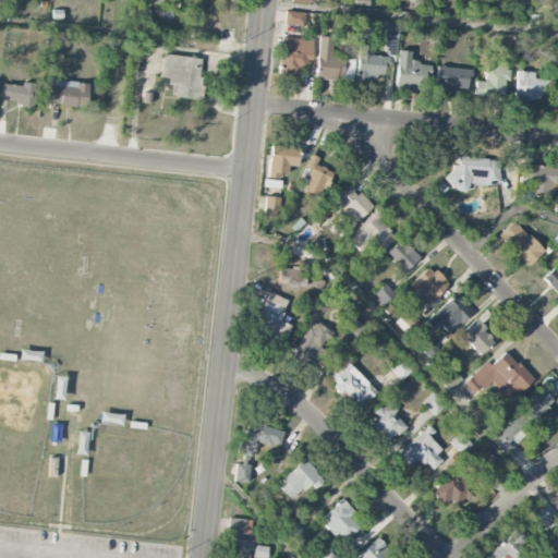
[(150,7),(136,7),(135,27),(149,28),(150,7)]
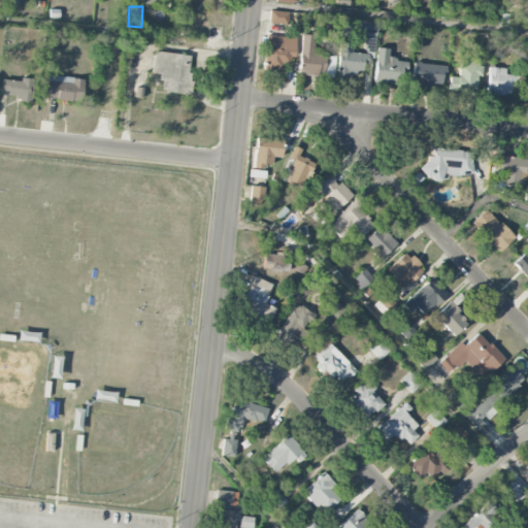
[(289,11),(269,11),(269,24),(289,24),(289,11)]
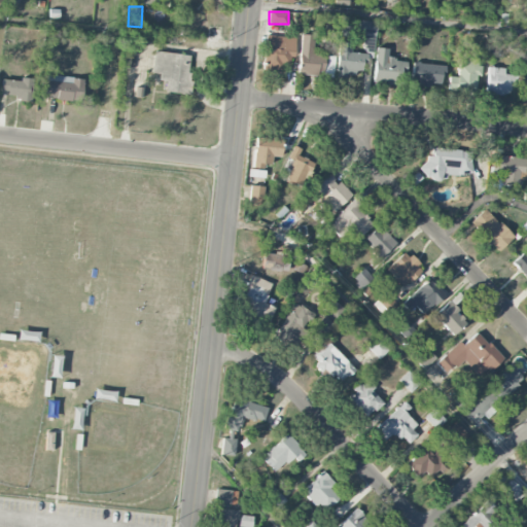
[(358,35),(376,35),(376,22),(359,21),(358,35)]
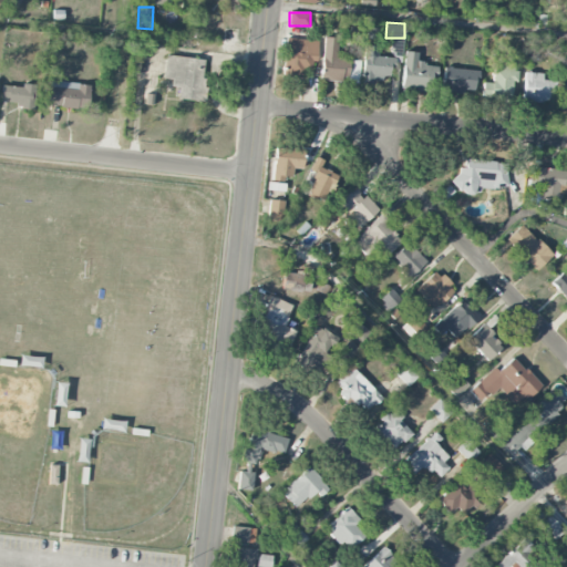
[(320,78),(348,82),(351,60),(336,58),(338,39),(326,38),(320,78)]
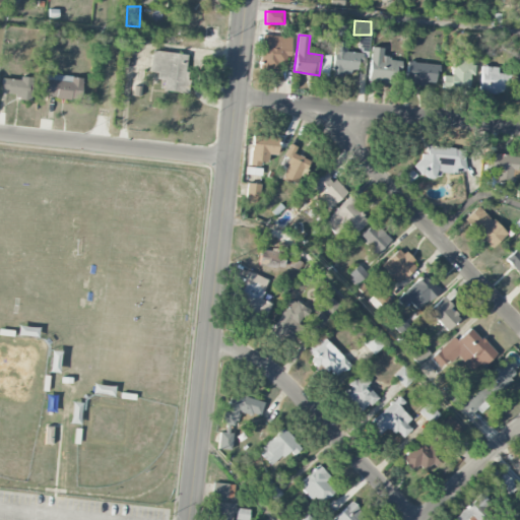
[(276,68),(276,62),(288,62),(290,37),(262,36),(260,67),(276,68)]
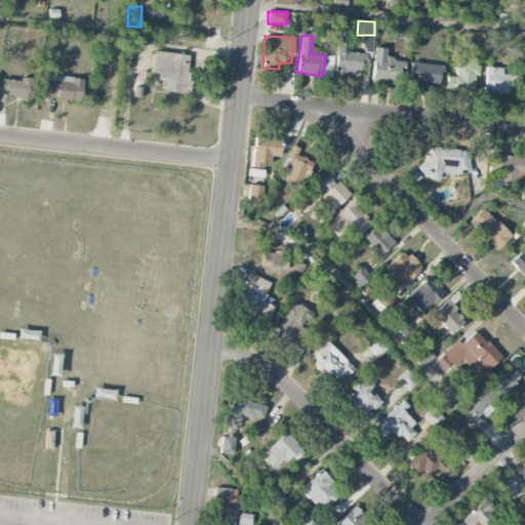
[(350,43),(336,42),(335,74),(363,75),(364,53),(350,53),(350,43)]
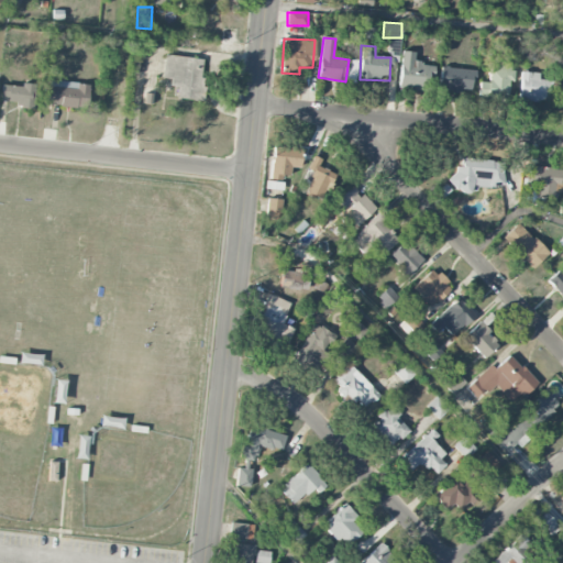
[(434,65),(414,63),(415,53),(401,52),(398,87),(432,90),(434,65)]
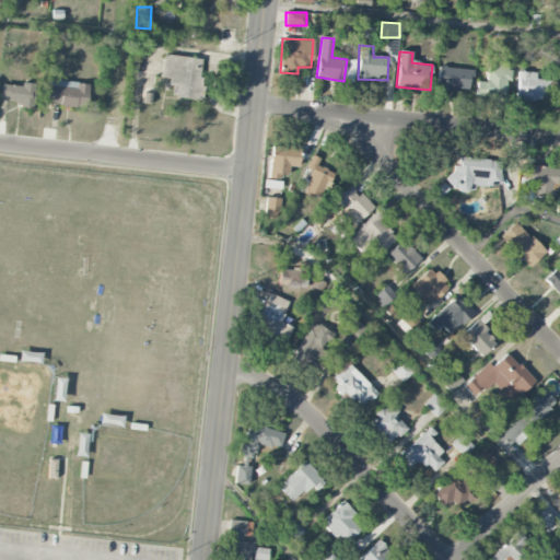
[(206,59),(164,55),(161,78),(170,79),(168,85),(176,86),(175,97),(201,101),(206,59)]
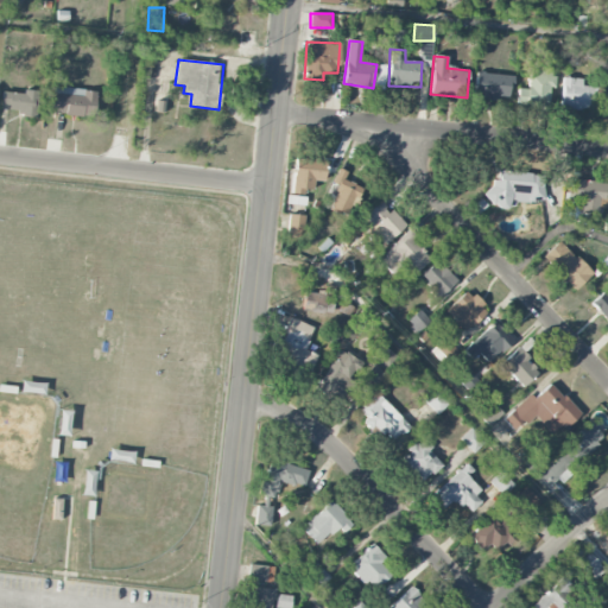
[(549,105),(551,68),(531,67),(530,89),(518,89),(517,103),(549,105)]
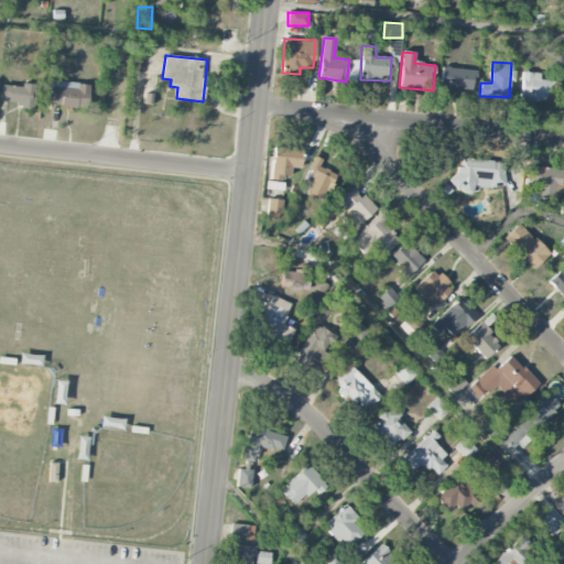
[(440,91),(474,93),(476,69),(441,67),(440,91)]
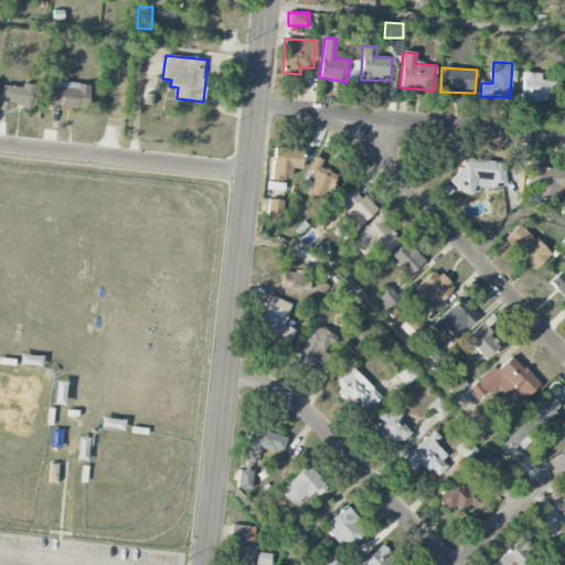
[(522,102),(550,103),(551,81),(540,80),(540,73),(522,73),(522,102)]
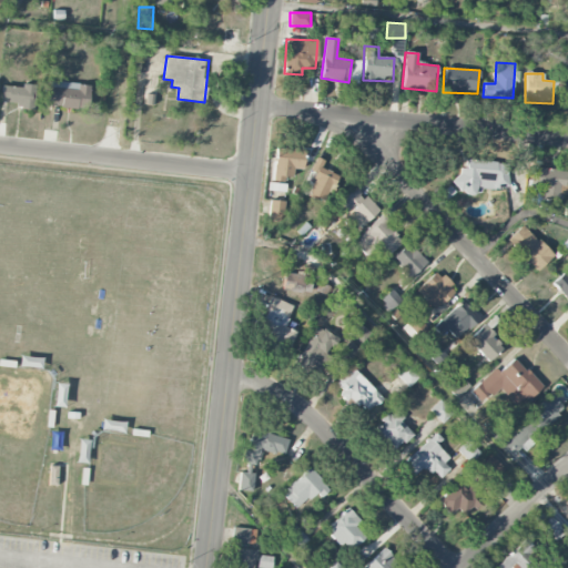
[(89,109),(90,83),(47,82),(46,107),(89,109)]
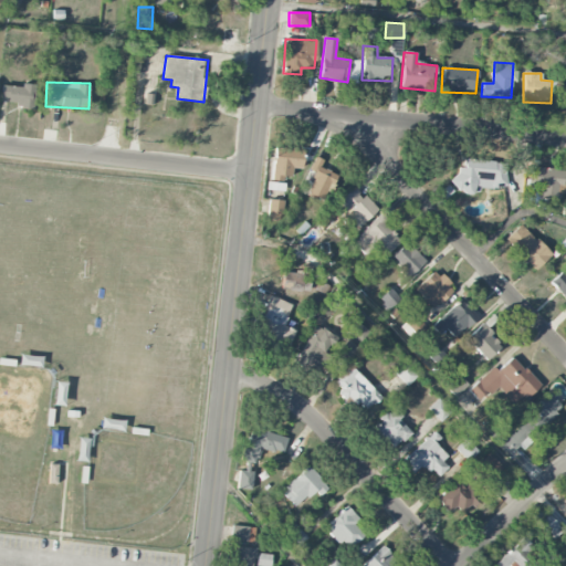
[(1,85),(0,105),(34,106),(35,84),(22,84),(22,87),(1,85)]
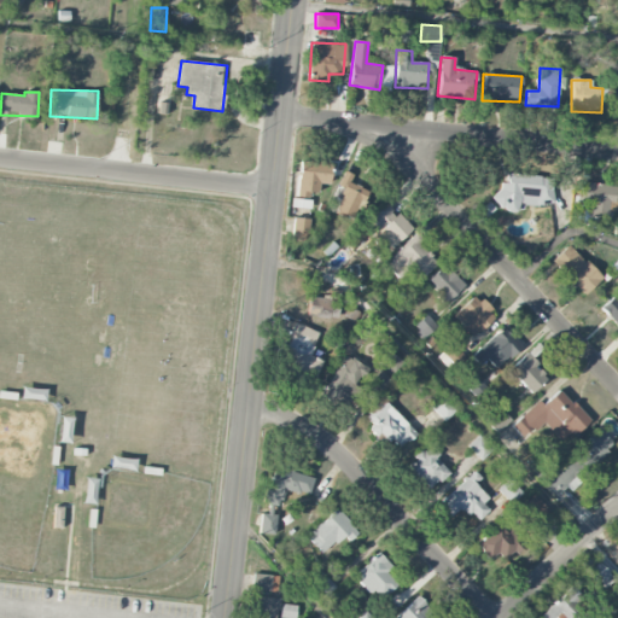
[(309,193),(319,194),(319,184),(330,184),(331,163),(298,162),(297,198),(309,198),(309,193)]
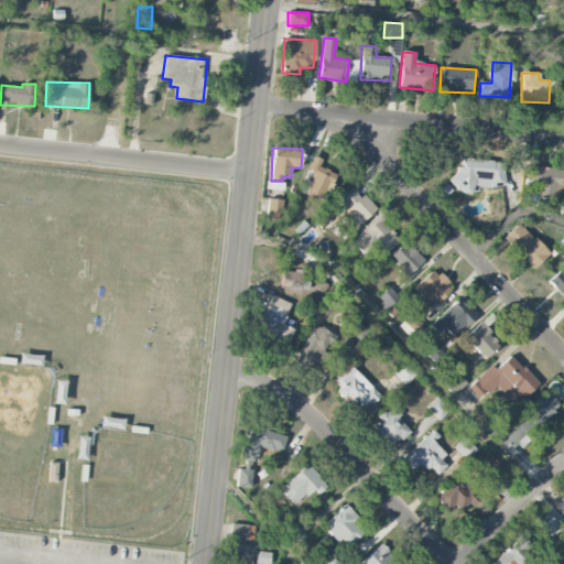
[(318,167),(322,160),(314,156),(308,170),(314,172),(305,193),(325,201),(336,174),(318,167)]
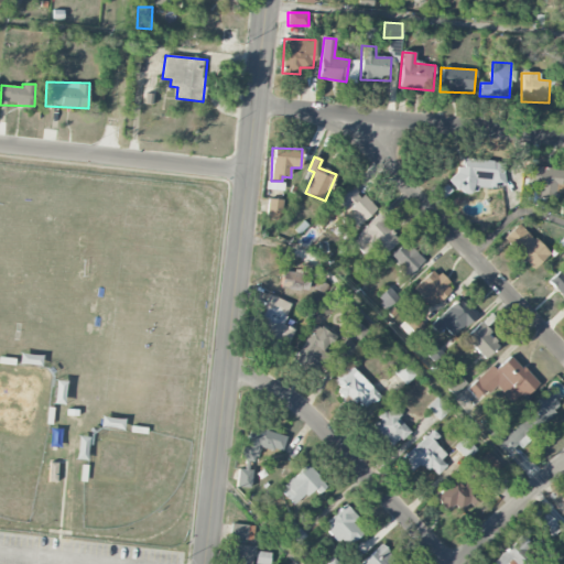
[(464,160),(463,167),(454,167),(452,188),(472,191),(473,185),(503,188),(507,164),(464,160)]
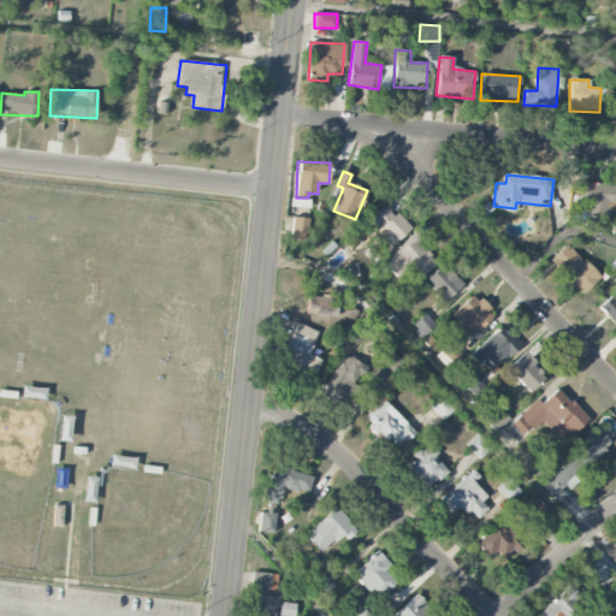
[(576,202),(587,203),(586,214),(610,217),(614,187),(579,182),(576,202)]
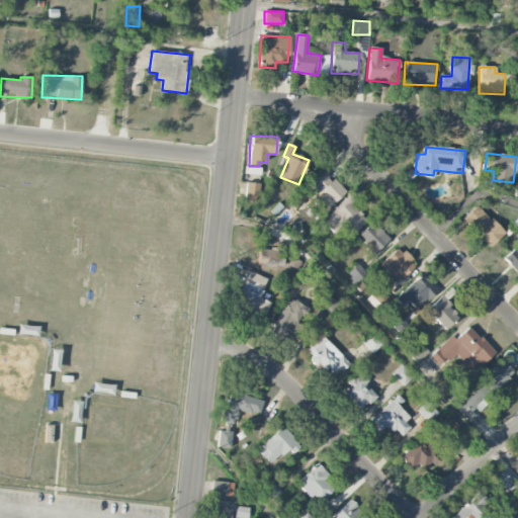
[(327,208),(345,192),(324,170),(307,186),(327,208)]
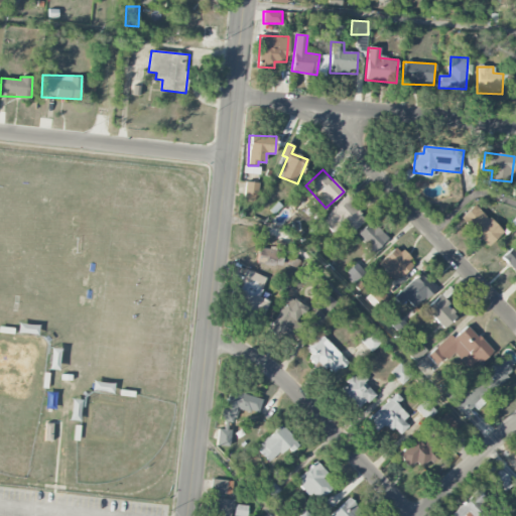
[(257,201),(258,182),(245,181),(243,200),(257,201)]
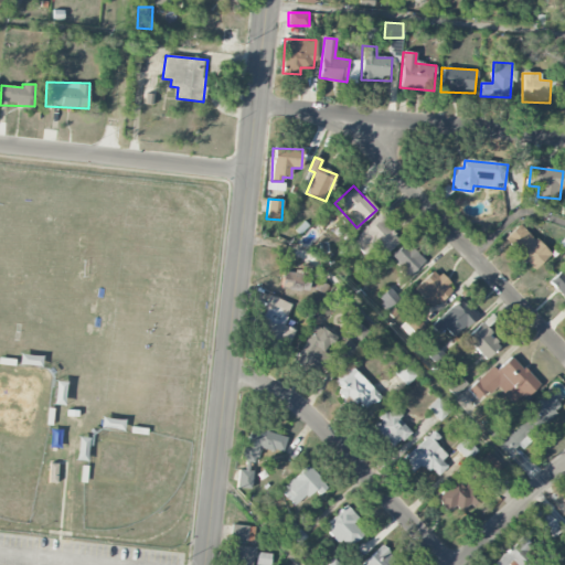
[(401,241),(377,216),(352,242),(364,254),(375,243),(386,254),(401,241)]
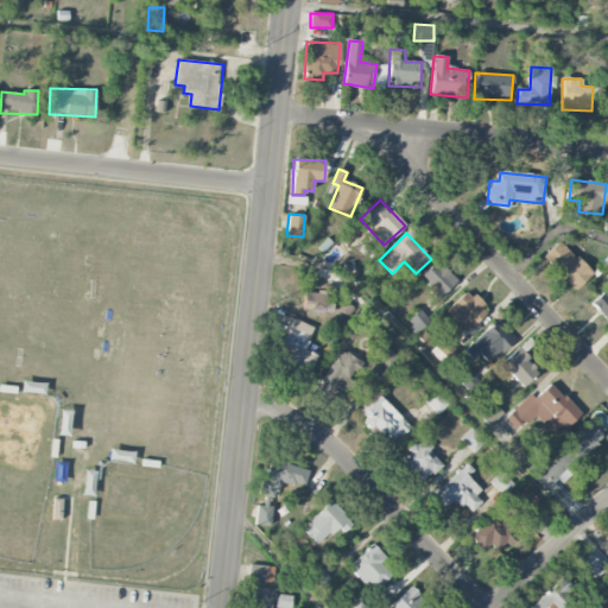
[(575,290),(591,274),(561,240),(543,257),(575,290)]
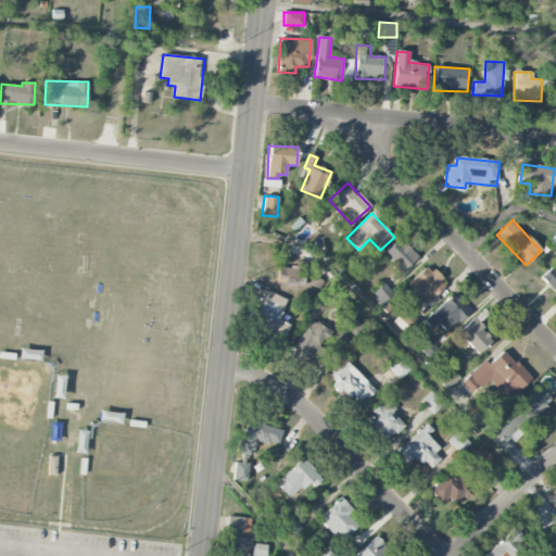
[(417,258),(399,239),(384,253),(402,272),(417,258)]
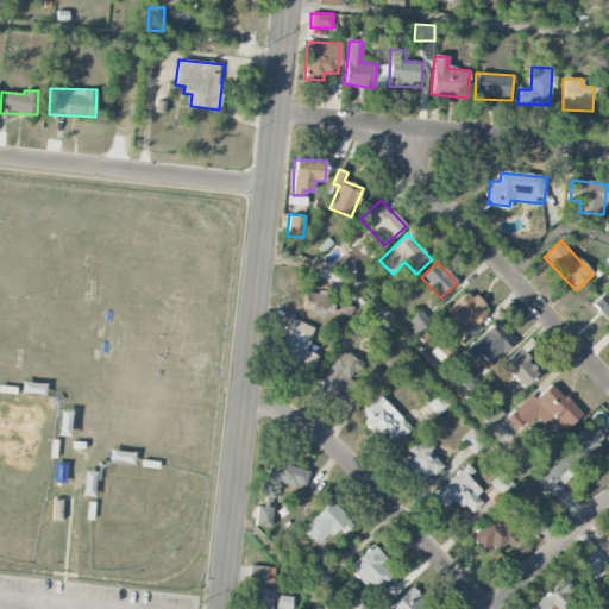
[(446,312),(465,333),(488,312),(468,290),(446,312)]
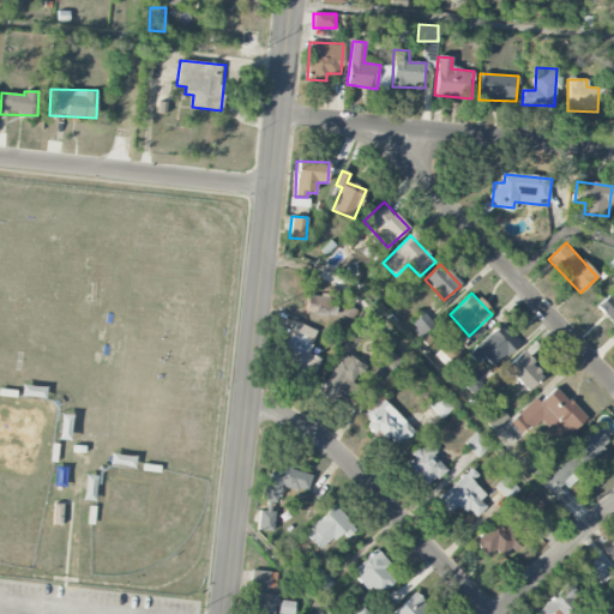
[(306,314),(336,317),(337,296),(307,295),(306,314)]
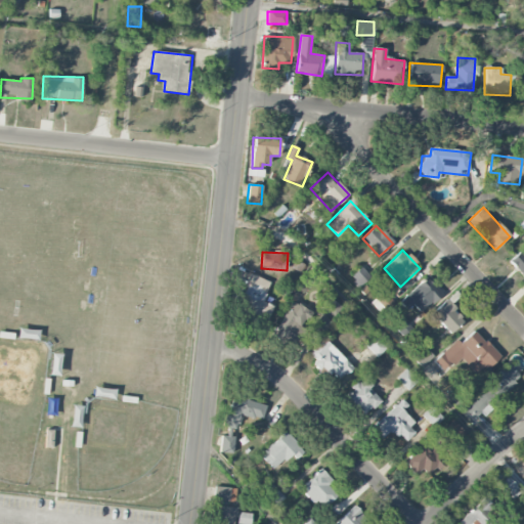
[(350,277),(359,287),(370,276),(361,267),(350,277)]
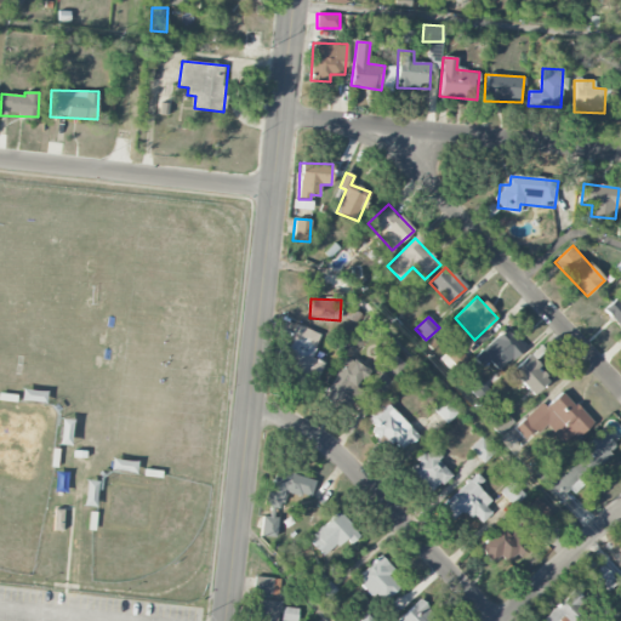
[(281,366),(317,381),(324,363),(311,358),(320,335),(297,325),(281,366)]
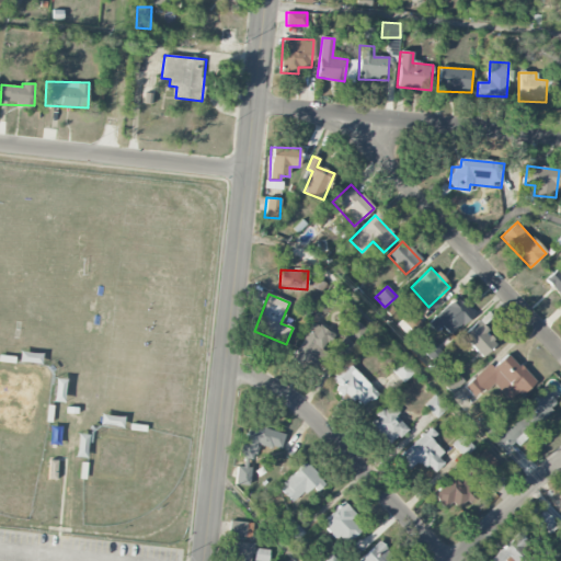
[(427,323),(435,331),(442,325),(451,335),(473,313),(456,296),(427,323)]
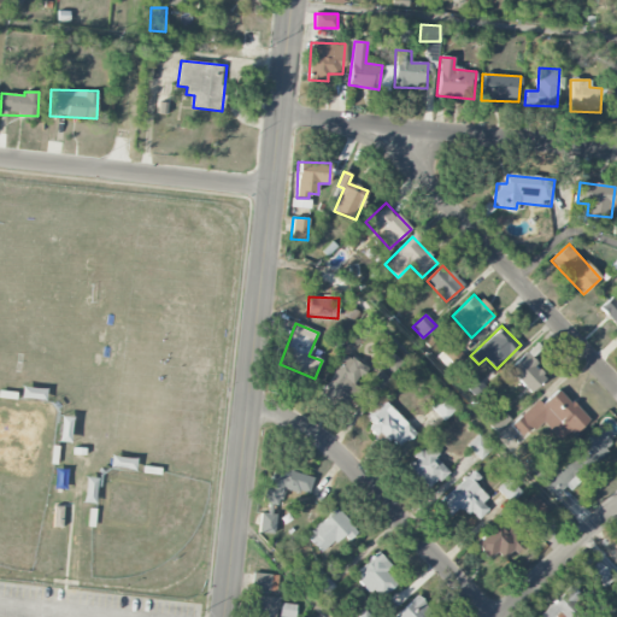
[(507,369),(529,393),(547,377),(526,353),(507,369)]
